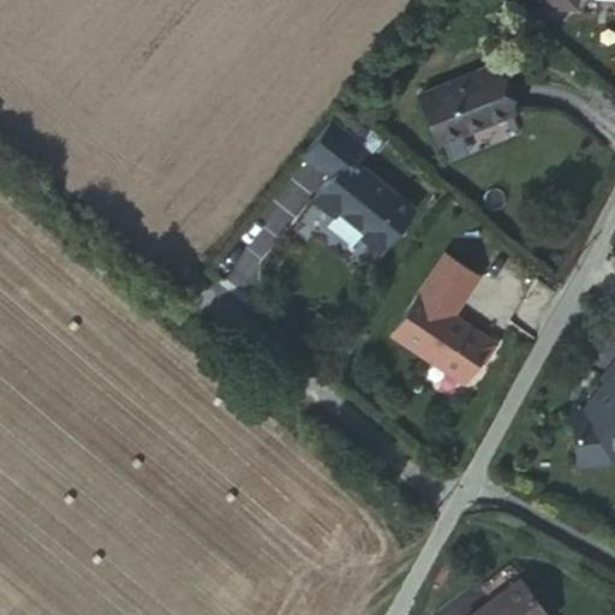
[(511,118),(491,70),(421,97),(440,144),(511,118)]
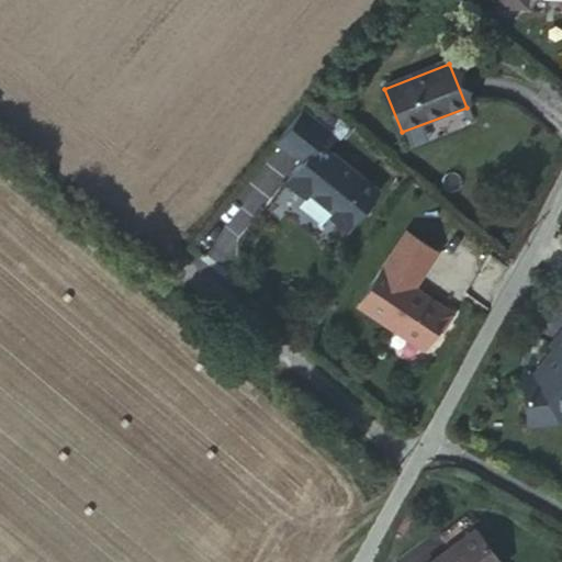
[(330,134),(304,112),(279,142),(305,163),(288,182),(306,199),(310,194),(334,214),(330,218),(347,233),(380,194),(322,146),(330,134)]
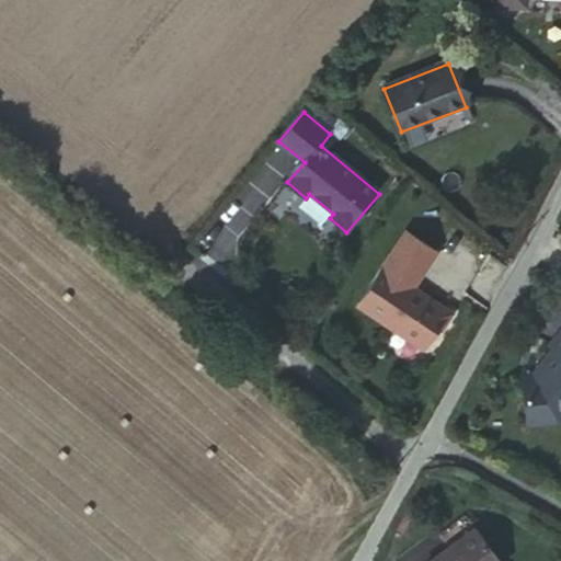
[(436,252),(405,231),(355,302),(419,348),(434,327),(428,323),(439,308),(411,287),(436,252)]
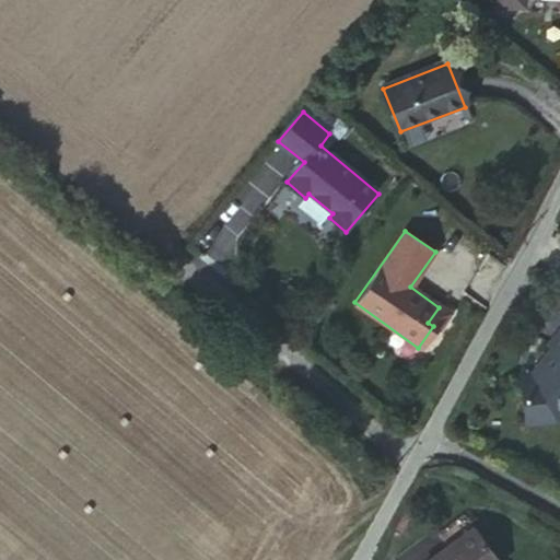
[(448,314),(439,307),(428,323),(433,326),(438,329),(448,314)]
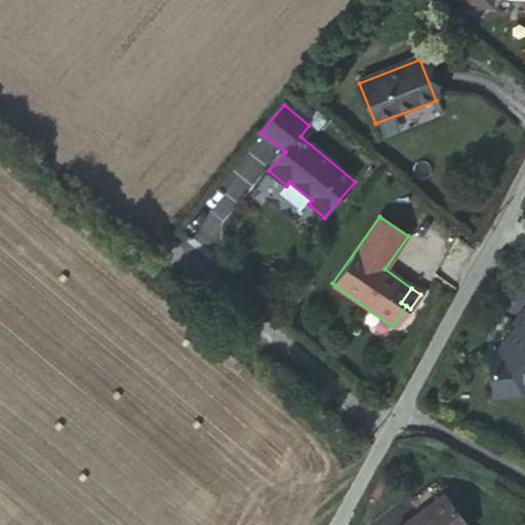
[(524,307),(513,323),(516,325),(503,344),(508,347),(501,357),(489,358),(492,398),(521,396),(524,391),(524,307)]
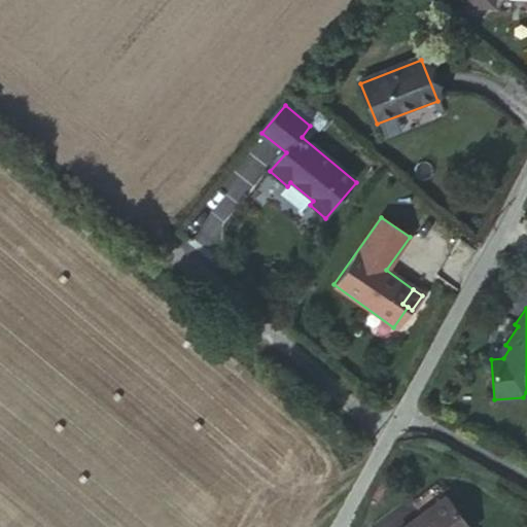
[(491,354),(491,359),(503,358),(510,348),(505,345),(500,353),(491,354)]
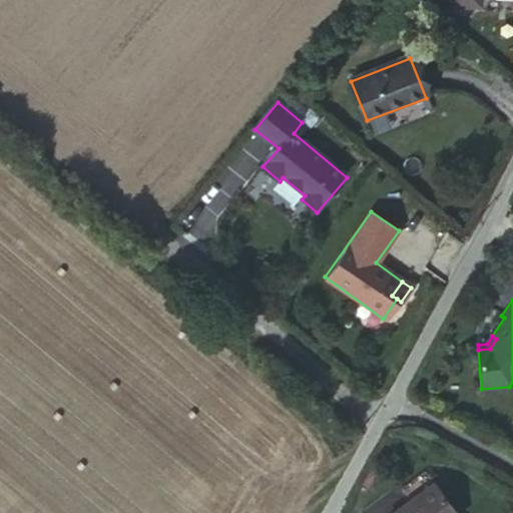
[(455,512),(433,483),(392,512),(455,512)]
